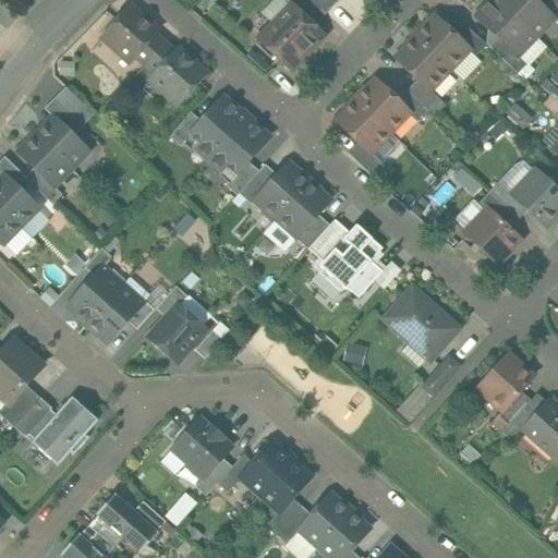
[(327,14),(312,0),(286,0),(284,1),(293,10),(294,9),(314,27),(327,14)]
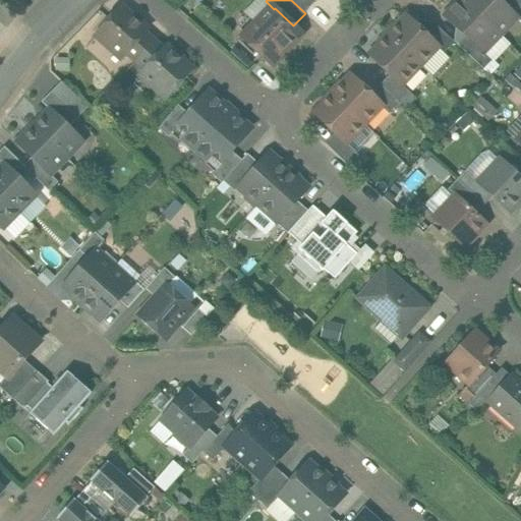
[(316,1),(315,0),(291,0),(305,13),(316,1)]
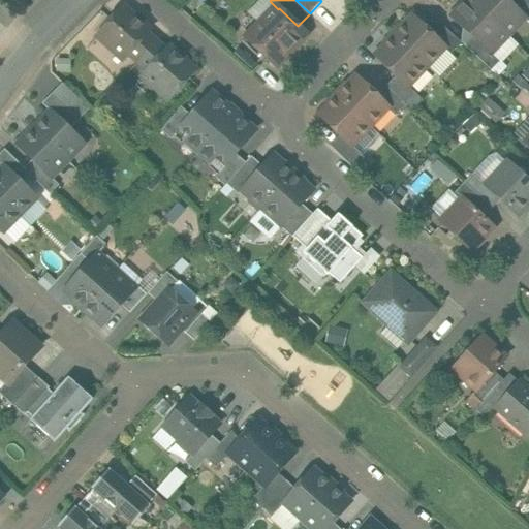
[(508,36),(470,0),(467,0),(452,17),(473,36),(491,54),(492,53),(508,36)]
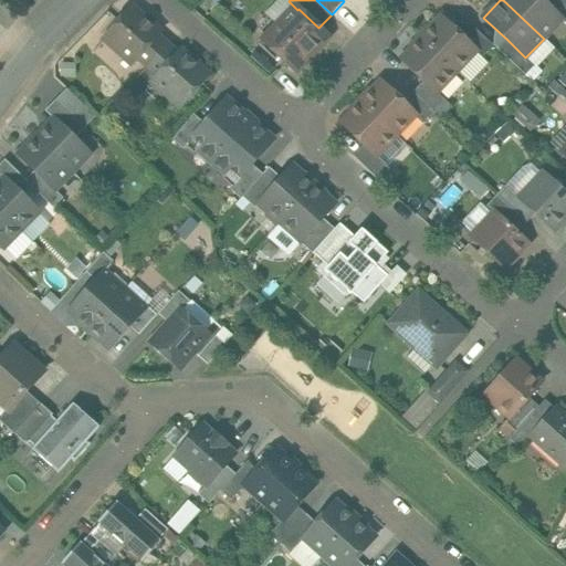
[(543,1),(542,0),(503,0),(544,39),(562,20),(562,19),(543,1)]
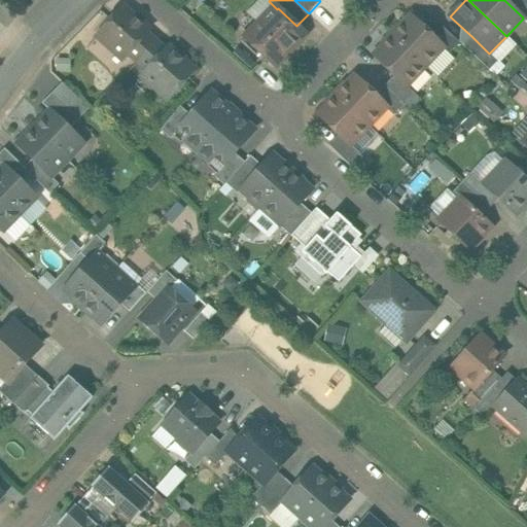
[(526,4),(522,0),(505,0),(505,1),(523,18),(523,19),(526,23),(526,4)]
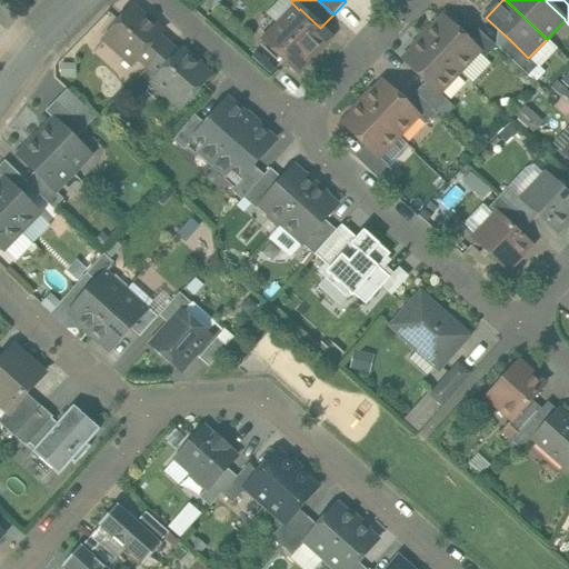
[(161,33),(132,8),(105,39),(133,65),(140,58),(158,38),(161,33)]
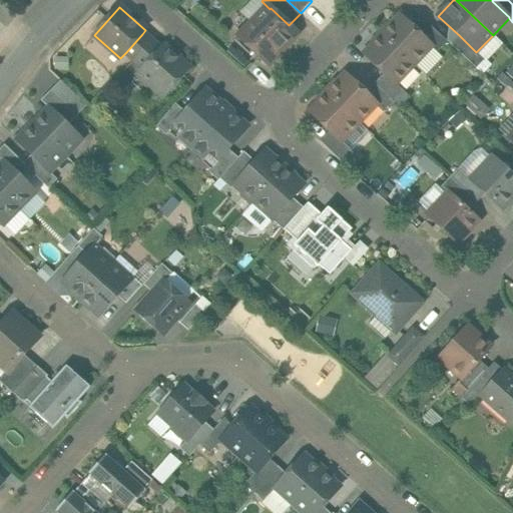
[(289,25),(271,8),(270,9),(254,25),(251,23),(247,23),(238,33),(238,37),(268,64),(298,33),(289,25)]
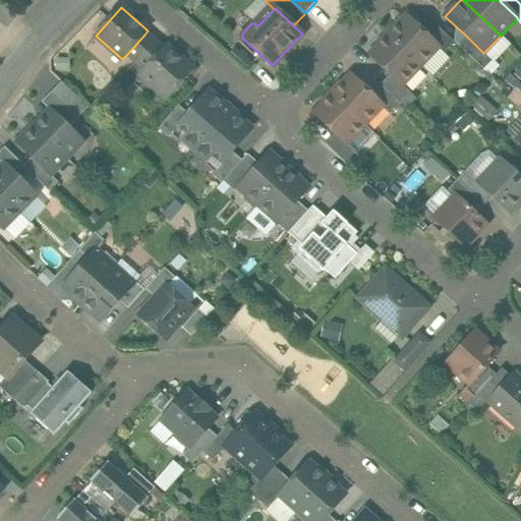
[(427,36),(406,16),(388,36),(420,66),(439,47),(427,36)]
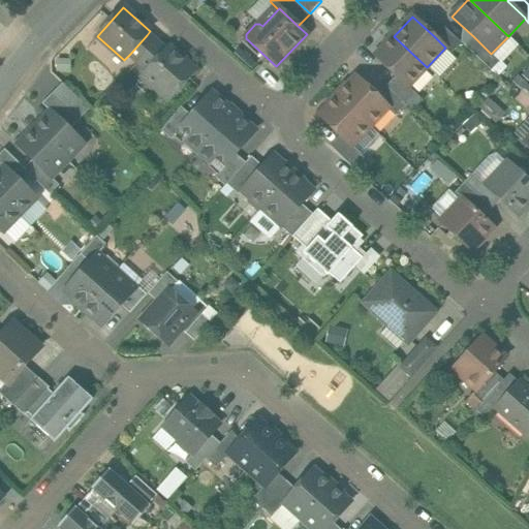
[(462,42),(443,26),(434,36),(445,48),(452,54),(462,42)]
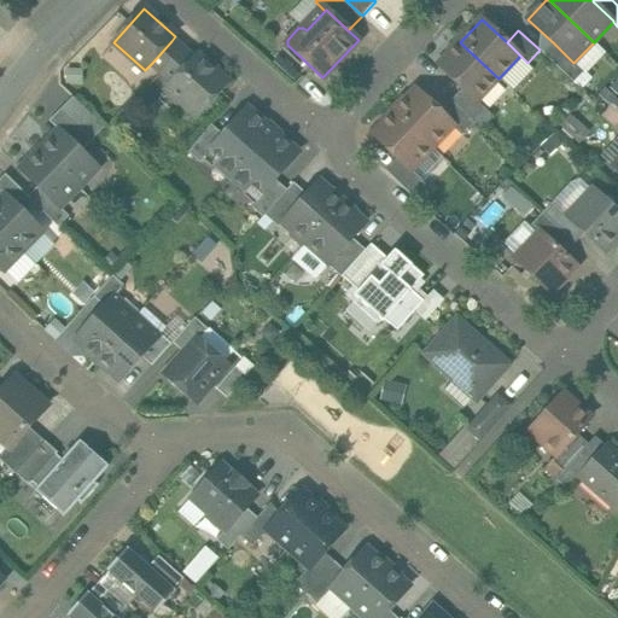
[(172,41),(152,63),(163,73),(182,50),(172,41)]
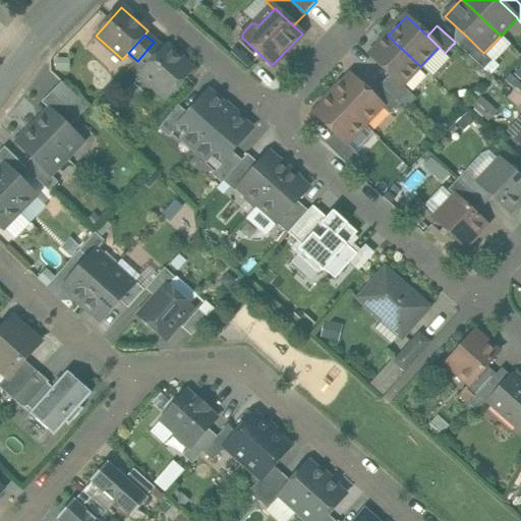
[(420,66),(388,36),(369,55),(390,75),(402,87),(402,85),(420,66)]
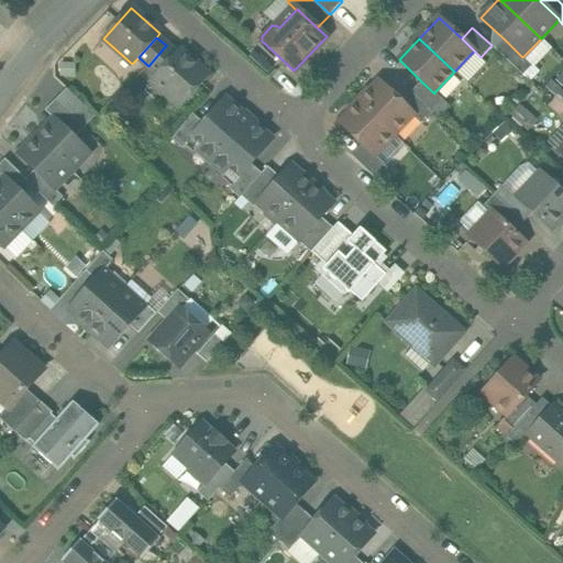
[(522,57),(504,39),(494,48),(522,76),(532,65),(523,56),(522,57)]
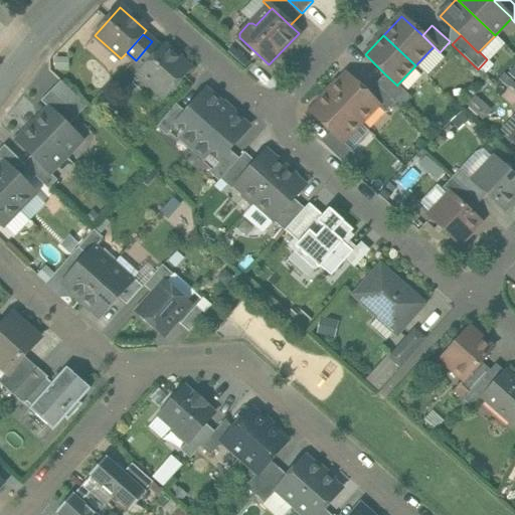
[(152,41),(136,60),(144,67),(161,49),(152,41)]
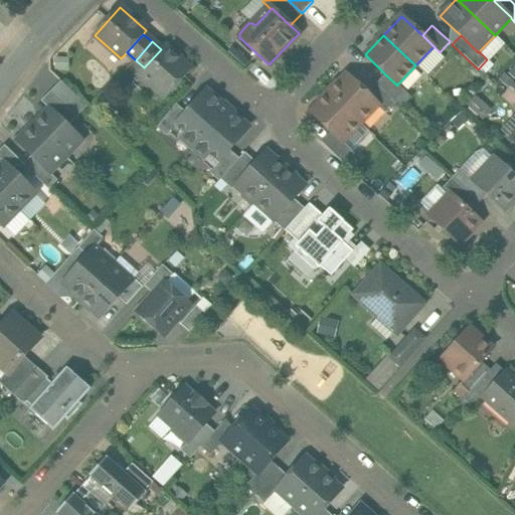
[(144,67),(140,73),(140,79),(148,87),(153,87),(165,98),(190,69),(164,46),(161,49),(144,67)]
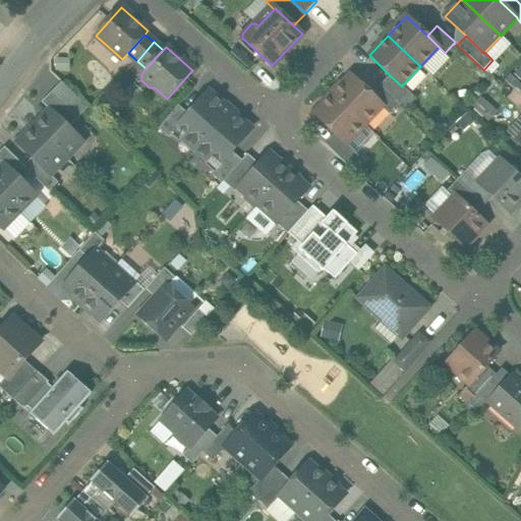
[(371,95),(350,75),(332,95),(364,125),(383,107),(383,106),(371,95)]
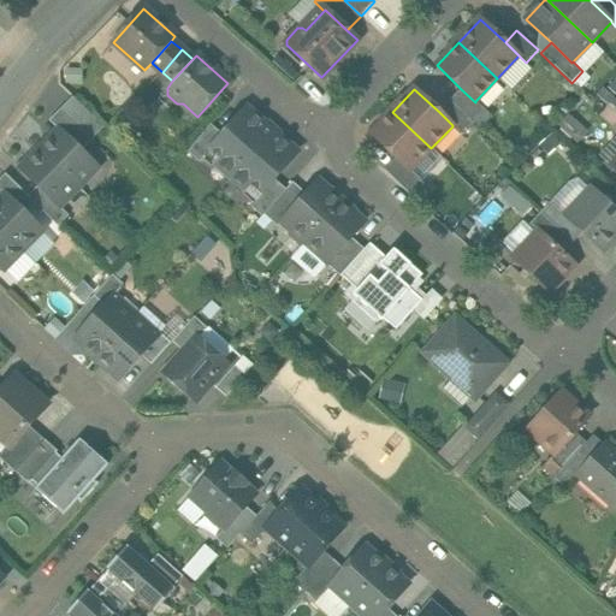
[(486,111),(475,101),(475,102),(461,89),(450,100),(474,123),(486,111)]
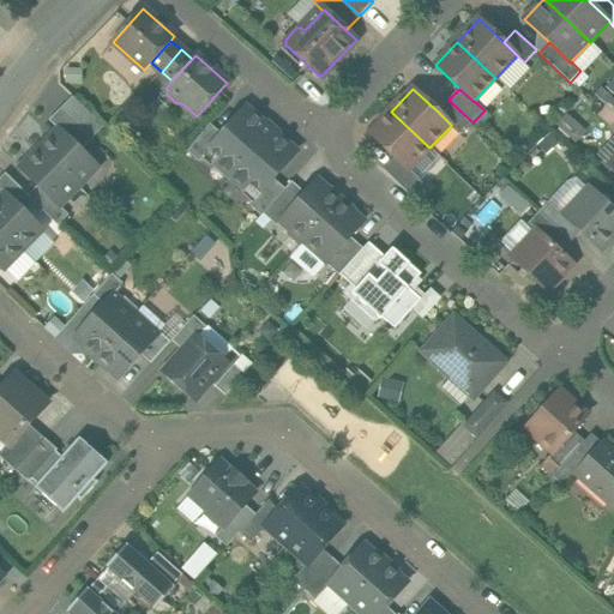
[(473,122),(449,100),(438,112),(451,125),(451,126),(461,136),(473,122)]
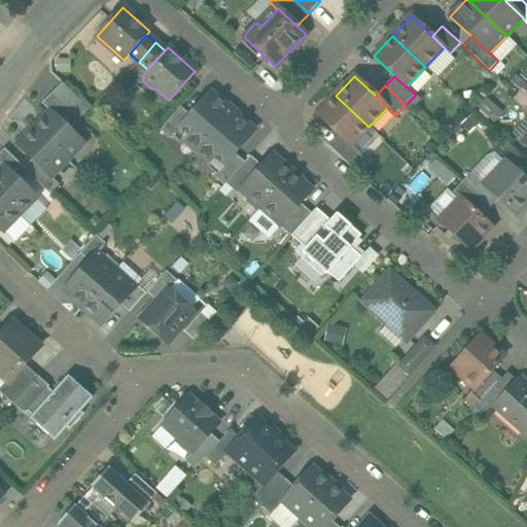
[(189,145),(224,105),(211,93),(190,115),(176,133),(177,133),(189,145)]
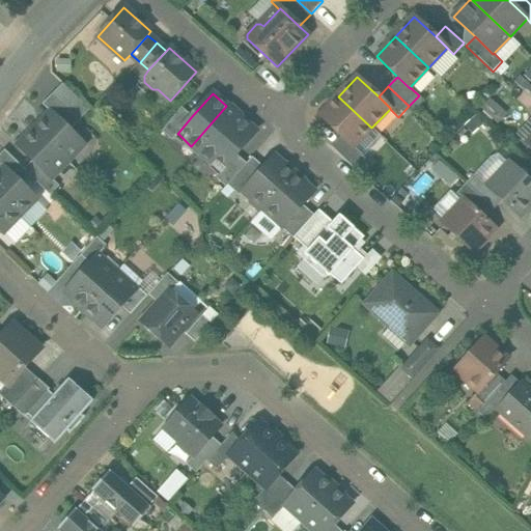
[(79,121),(52,94),(43,104),(52,113),(52,112),(70,130),(79,121)]
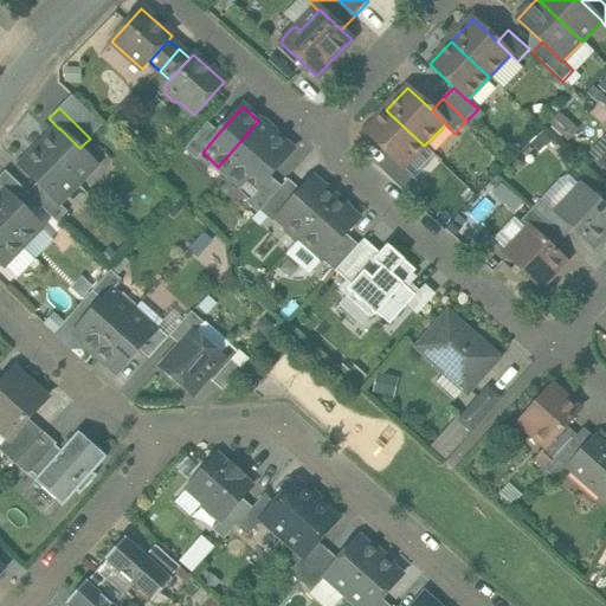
[(424,146),(386,110),(365,133),(389,155),(403,168),(404,167),(424,146)]
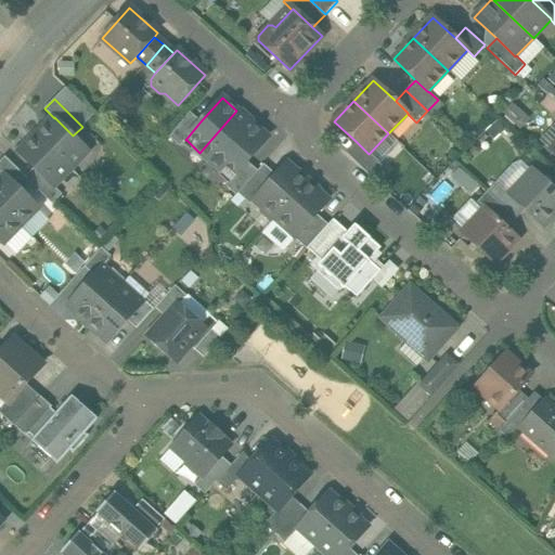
[(236,111),(199,153),(216,166),(253,125),(250,121),(252,120),(242,112),(240,113),(236,111)]
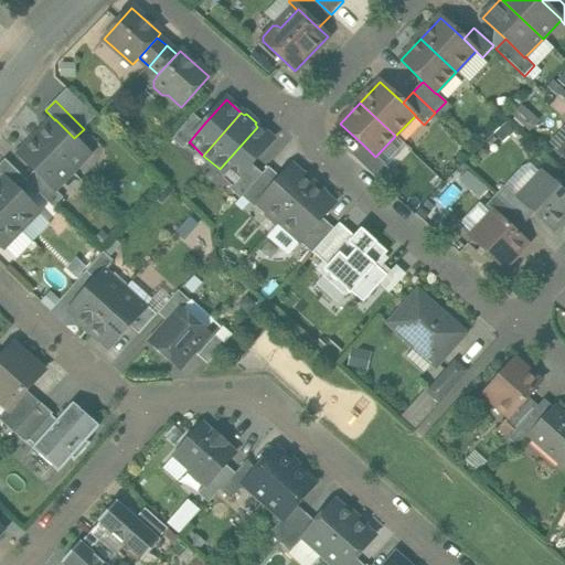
[(193,115),(172,139),(184,149),(190,142),(189,142),(204,124),(193,115)]
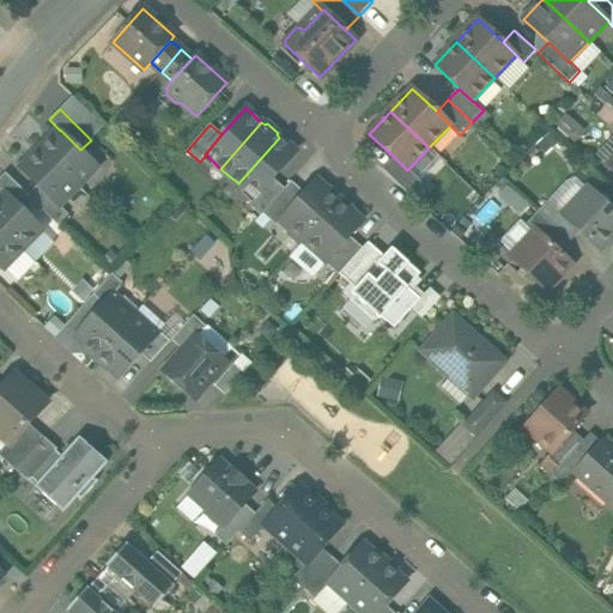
[(80,150),(60,129),(60,131),(41,150),(77,186),(96,165),(80,150)]
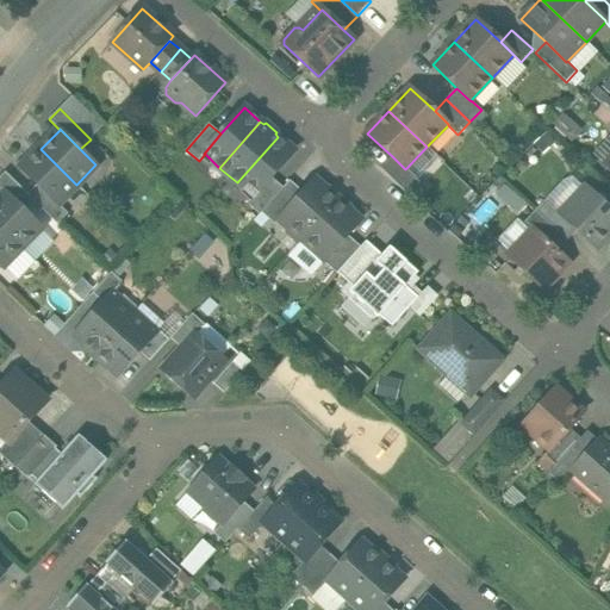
[(278,137),(237,182),(253,197),(254,197),(272,178),(294,151),(278,137)]
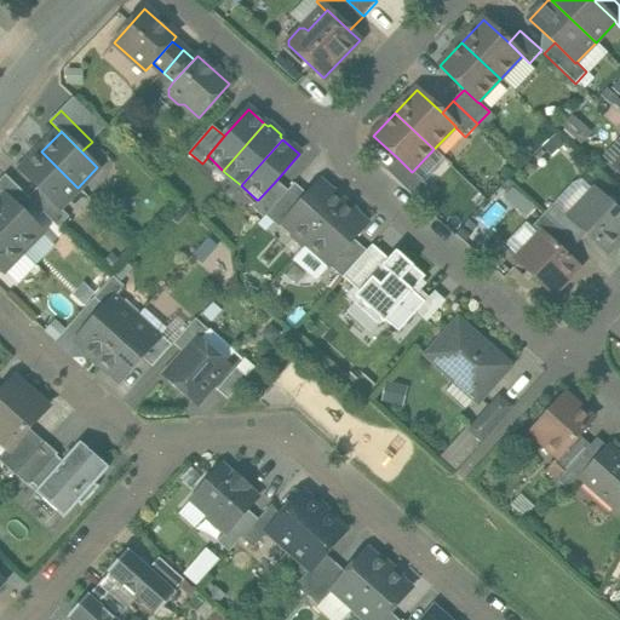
[(78,188),(41,151),(22,171),(38,188),(58,207),(59,207),(78,188)]
